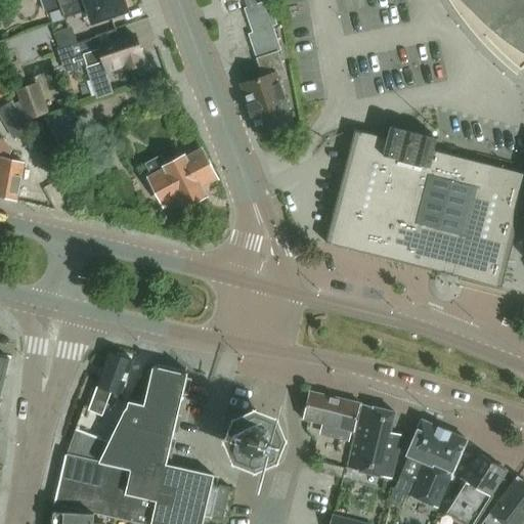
[(58,0),(61,8),(86,0),(58,0)]
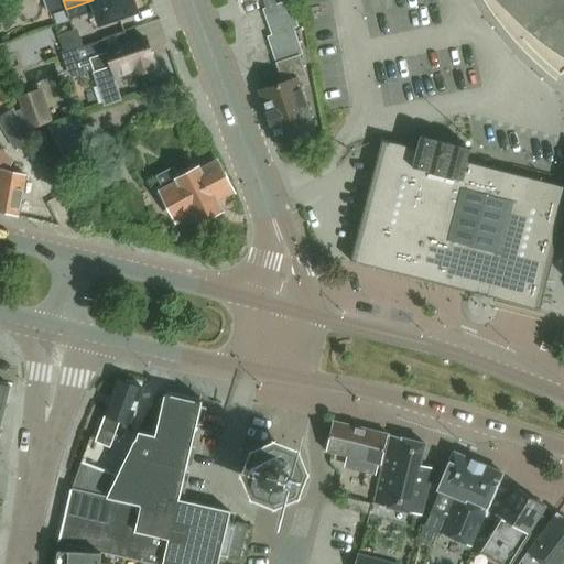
[(101,25),(137,13),(132,0),(93,0),(66,9),(69,21),(97,12),(101,25)]
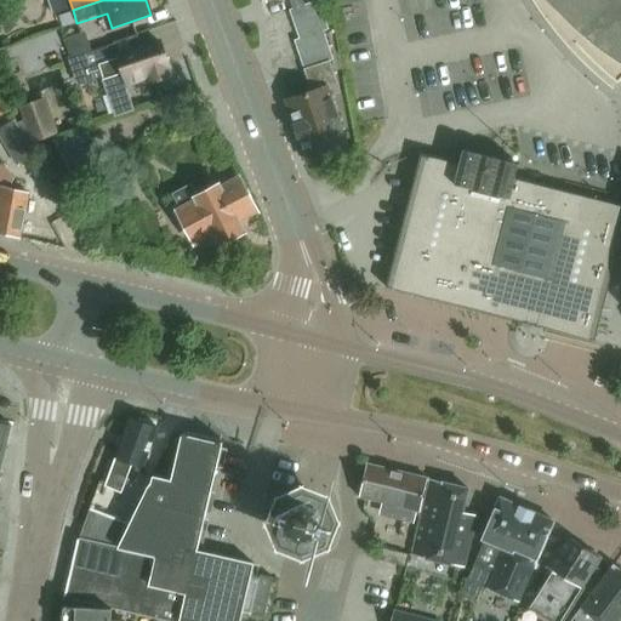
[(319,1),(305,6),(302,0),(290,0),(292,10),(289,11),(294,26),(324,16),(319,1)]
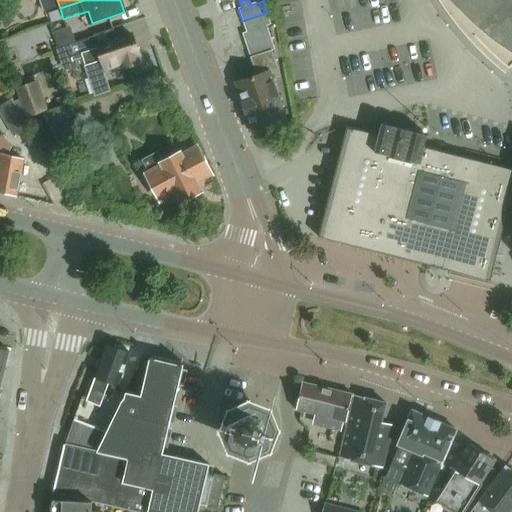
[(511,0),(455,0),(504,61),(511,59),(511,0)]
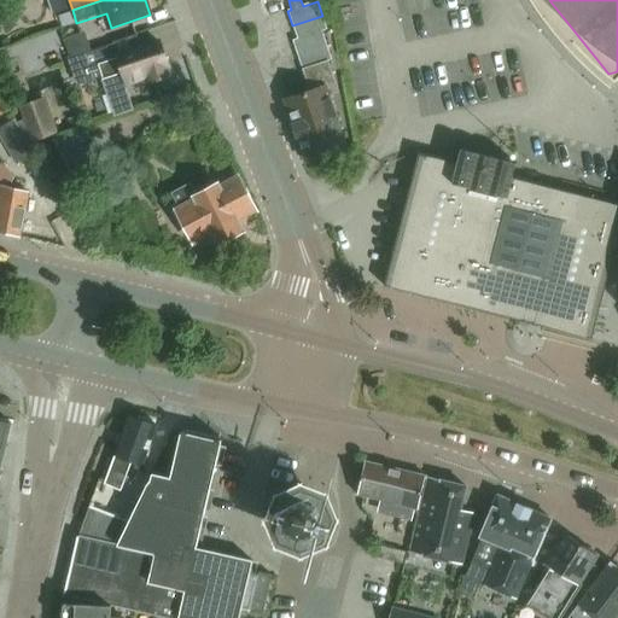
[(298,41),(322,33),(327,30),(322,16),(292,25),(298,41)]
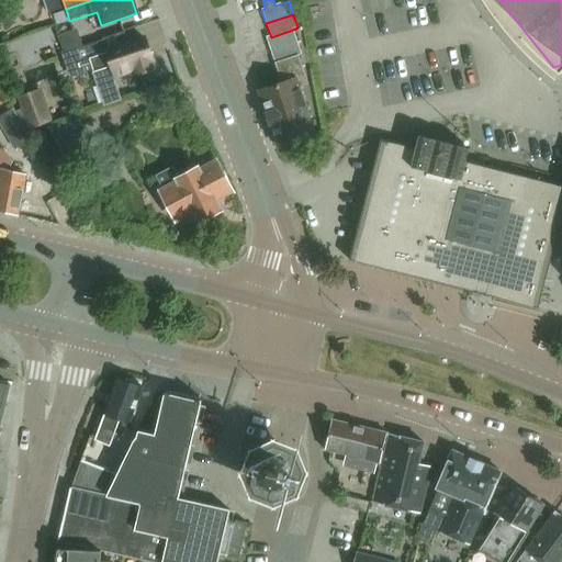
[(267,38),(271,52),(298,43),(293,30),(271,37),(267,38)]
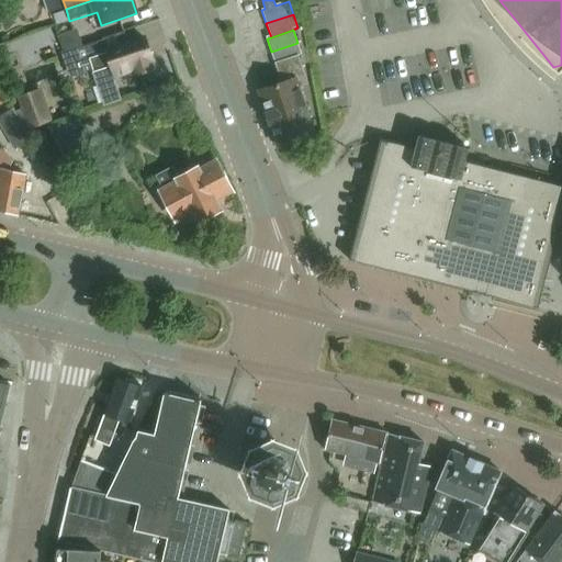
[(130,45),(126,34),(76,51),(75,49),(62,53),(67,68),(79,64),(90,60),(105,107),(122,101),(115,80),(139,72),(139,75),(153,70),(152,68),(155,67),(146,40),(130,45)]
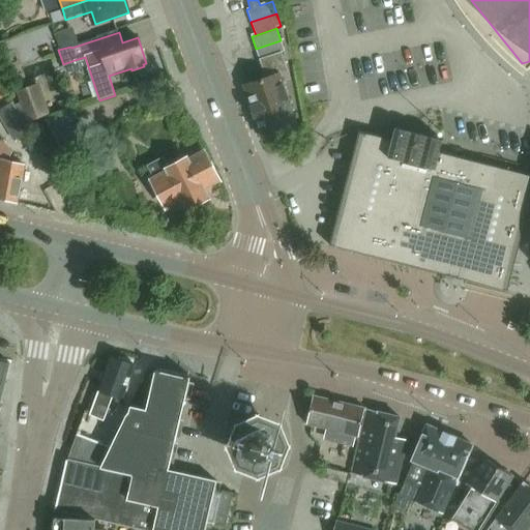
[(260,61),(281,53),(285,52),(281,40),(256,49),(260,61)]
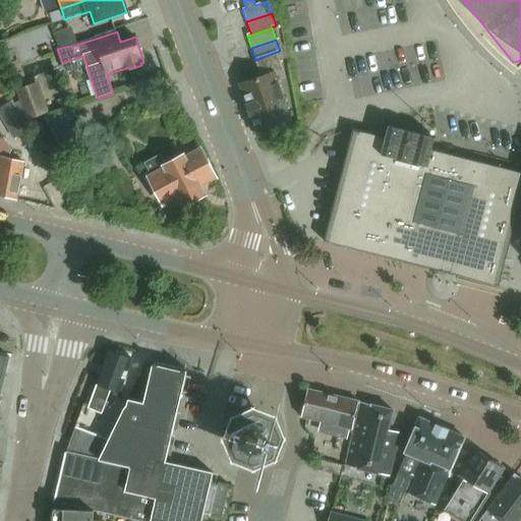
[(248,111),(284,99),(278,81),(286,78),(276,52),(255,60),(258,69),(263,78),(240,87),(248,111)]
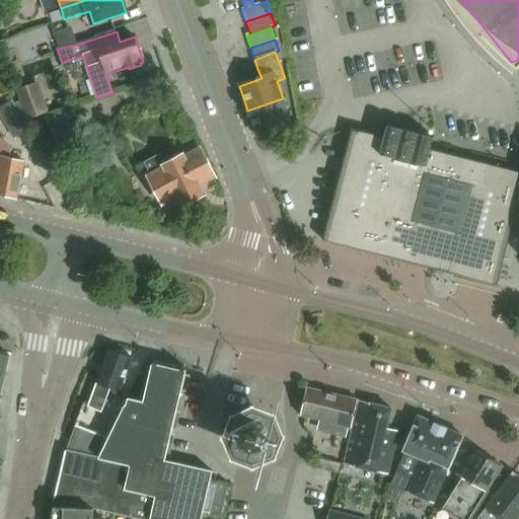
[(40,83),(16,92),(26,120),(50,112),(40,83)]
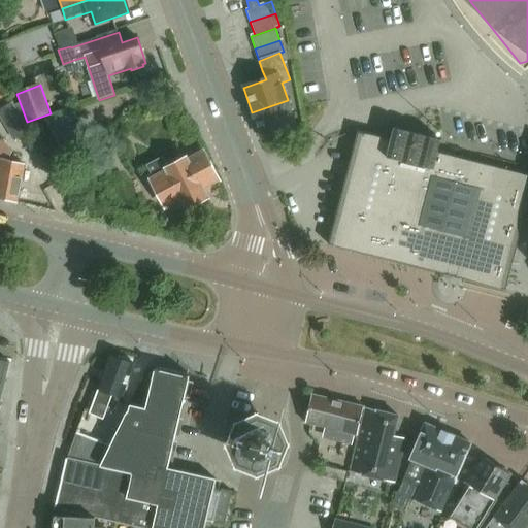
[(261,138),(296,125),(288,100),(252,112),(261,138)]
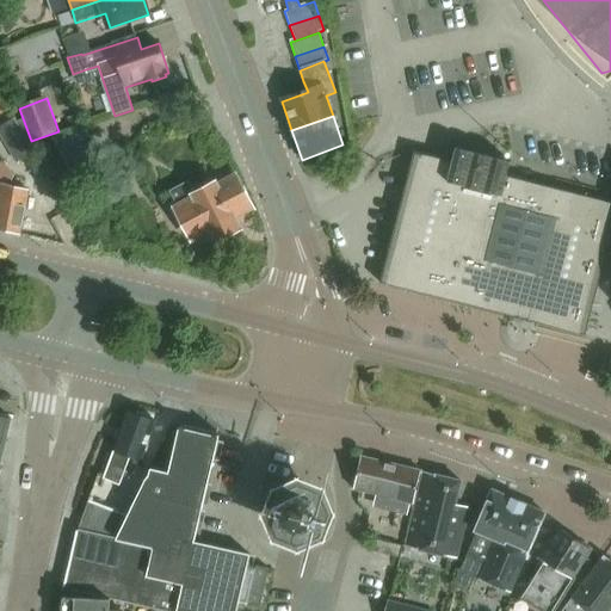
[(13,118),(0,125),(0,134),(16,161),(32,152),(13,118)]
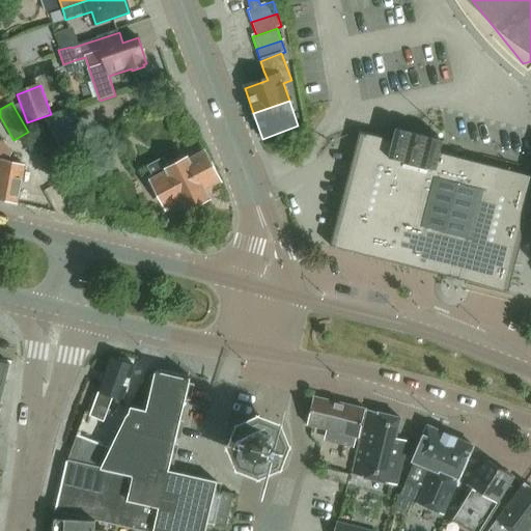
[(75,112),(46,122),(60,147),(84,140),(75,112)]
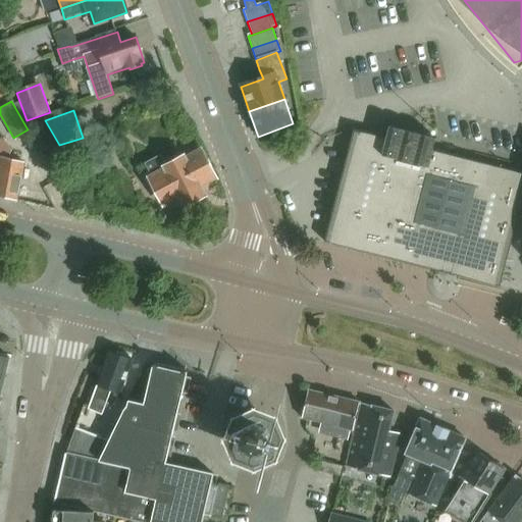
[(324,242),(499,288),(521,199),(521,172),(432,150),(435,139),(388,126),(385,138),(354,129),(324,242)]
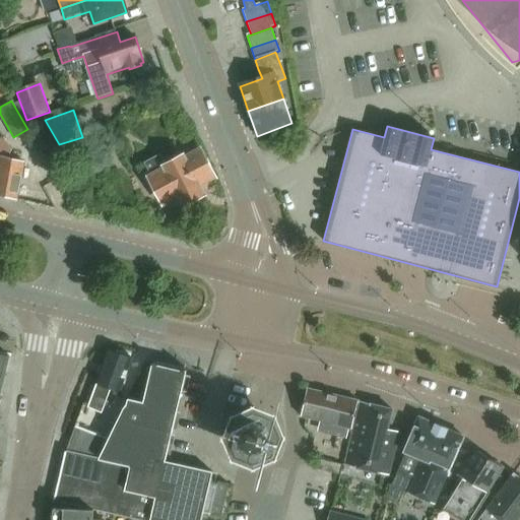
[(198,185),(214,177),(200,151),(184,159),(182,155),(165,166),(159,155),(145,163),(151,176),(149,177),(164,203),(180,195),(185,204),(203,195),(198,185)]
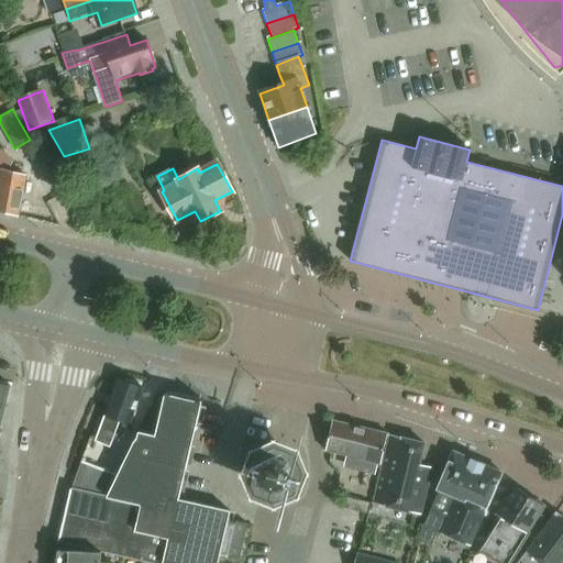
[(0,210),(19,216),(25,176),(0,170),(0,210)]
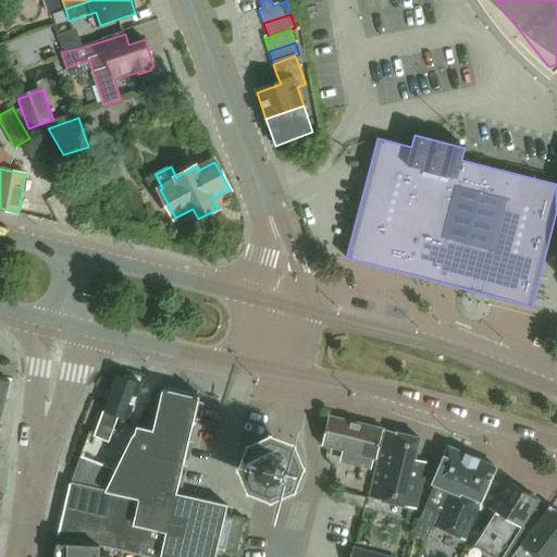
[(125,379),(116,375),(94,436),(102,440),(110,442),(119,416),(128,420),(141,385),(138,384),(135,381),(130,379),(125,379)]
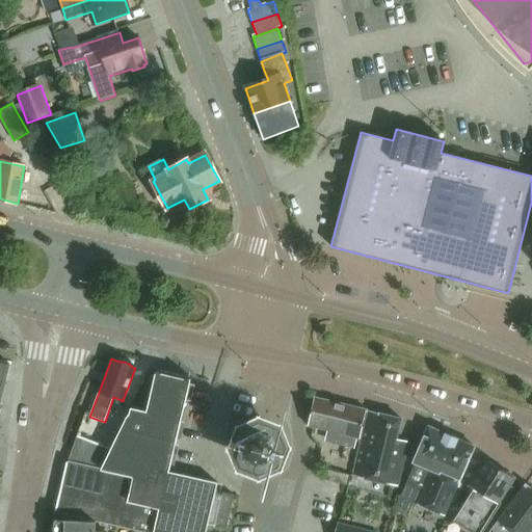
[(0,407),(10,365),(0,363),(0,407)]
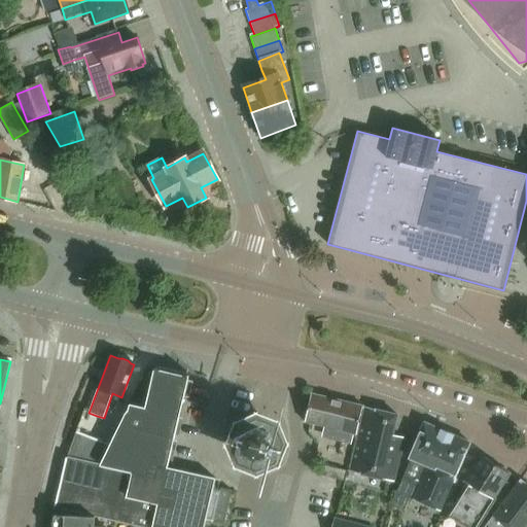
[(139,526),(203,526),(214,479),(166,467),(171,447),(172,447),(172,446),(189,375),(155,367),(145,408),(131,403),(129,411),(127,411),(110,446),(101,464),(68,457),(67,456),(56,507),(139,526)]
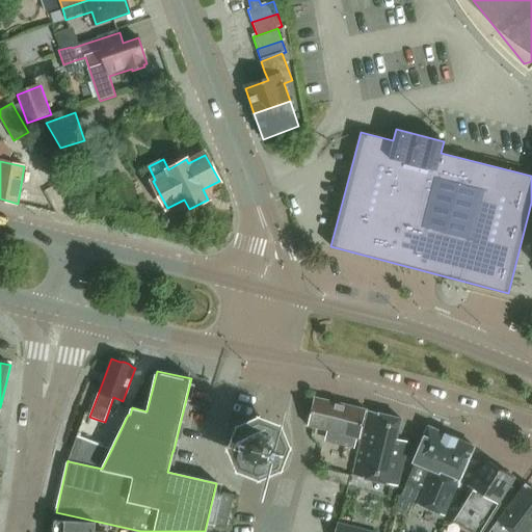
[(360,439),(367,409),(314,397),(308,426),(329,431),(327,440),(337,442),(336,443),(353,447),(355,437),(360,439)]
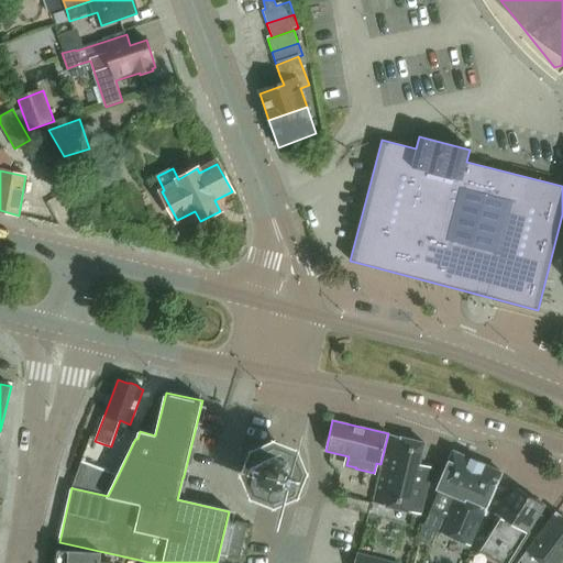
[(389,435),(374,504),(421,514),(431,468),(418,466),(423,443),(389,435)]
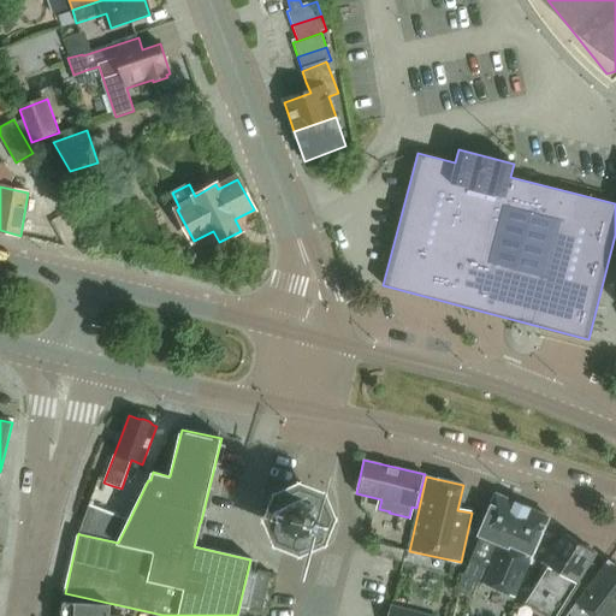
[(277,526),(280,533),(284,538),(295,543),(302,544),(317,539),(320,537),(325,527),(327,517),(323,502),(319,497),(304,491),(297,490),(284,498),(280,503),(276,511),(276,517),(277,526)]
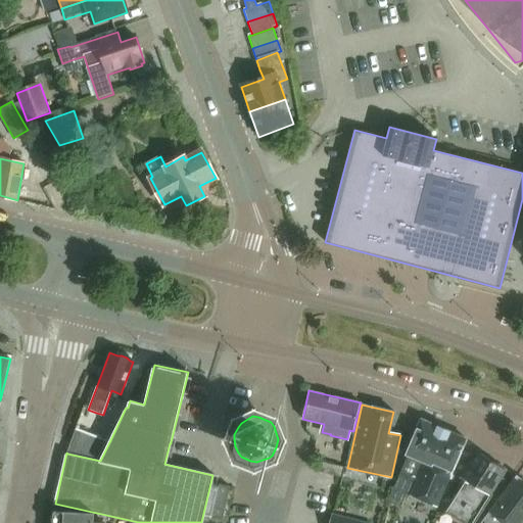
[(440,445),(447,430),(421,419),(397,474),(406,477),(399,491),(392,488),(387,503),(400,508),(405,493),(410,495),(415,483),(420,486),(427,470),(422,467),(424,463),(433,441),(440,445)]
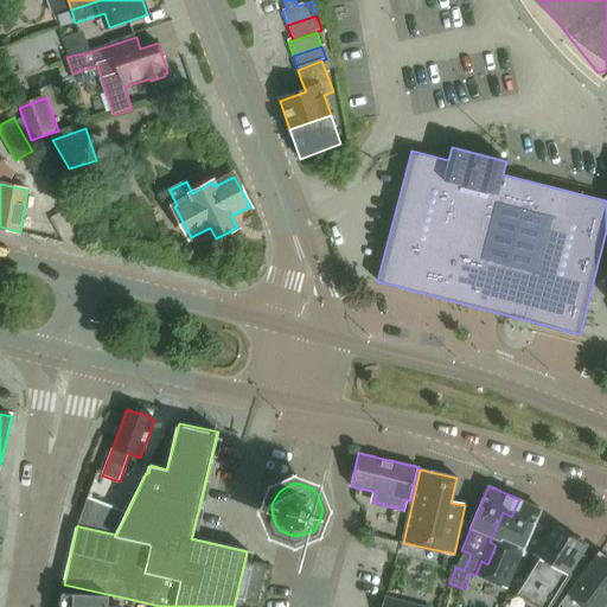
[(116,535),(127,513),(89,499),(78,526),(116,535)]
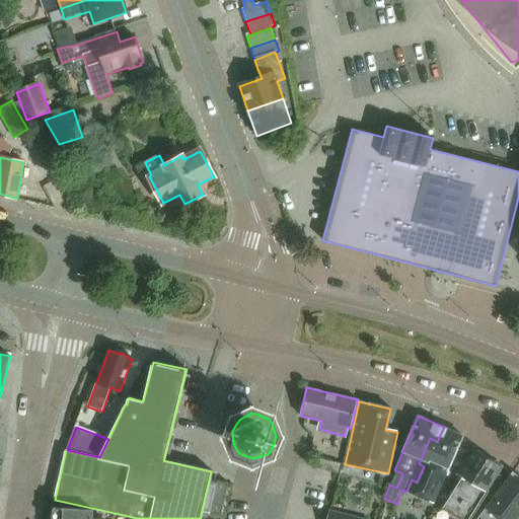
[(430,438),(421,459),(419,463),(424,466),(417,483),(412,479),(406,492),(433,504),(462,436),(444,427),(437,442),(430,438)]
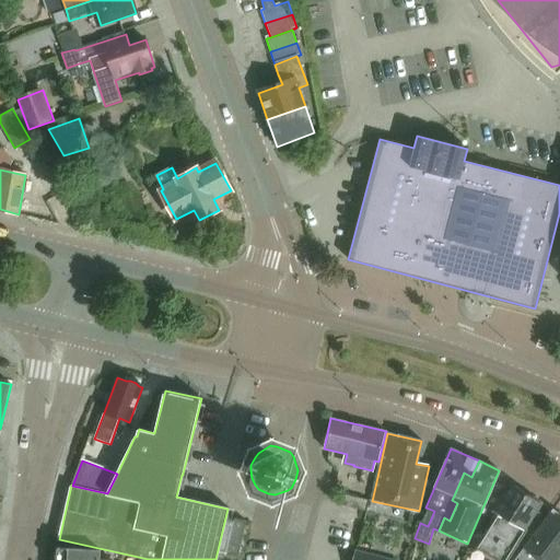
[(492,559),(506,559),(521,539),(525,532),(523,529),(540,502),(512,485),(494,512),(497,514),(475,549),(492,559)]
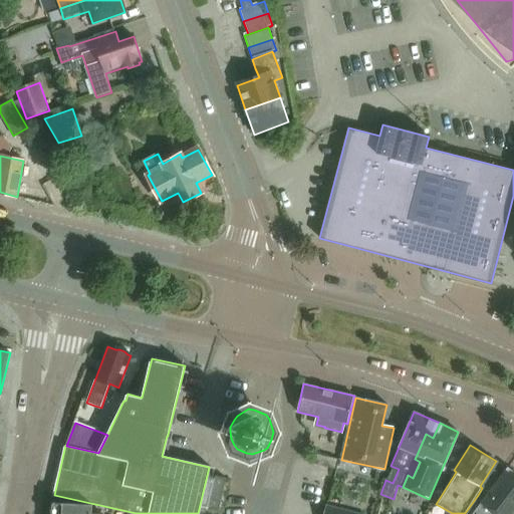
[(512,513),(513,512),(513,473),(508,469),(472,513),(512,513)]
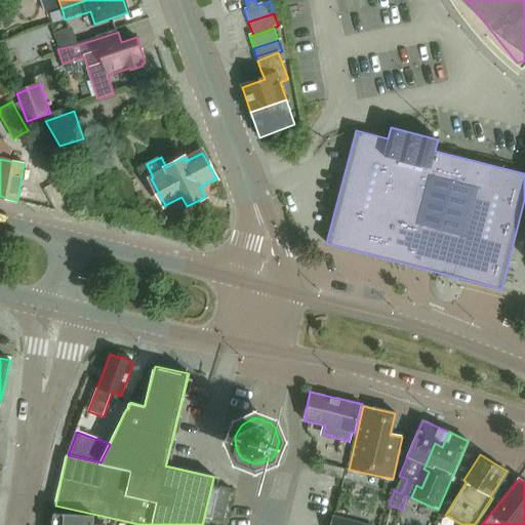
[(224,521),(231,489),(220,487),(213,519),(224,521)]
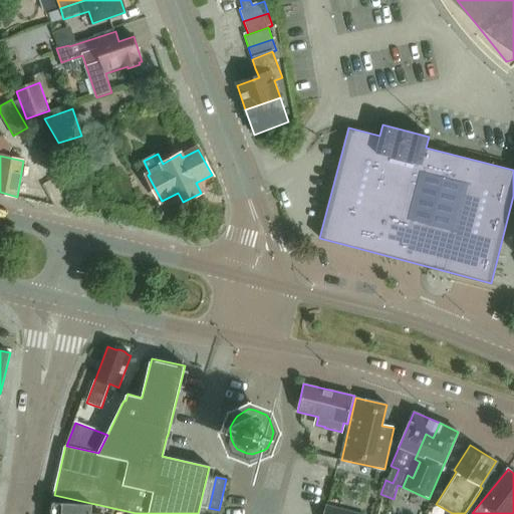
[(93,513),(93,505),(51,503),(50,513),(93,513)]
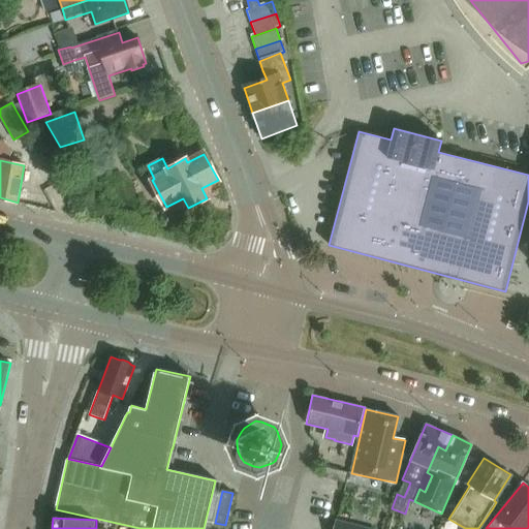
[(370,528),(336,520),(333,528),(370,528)]
